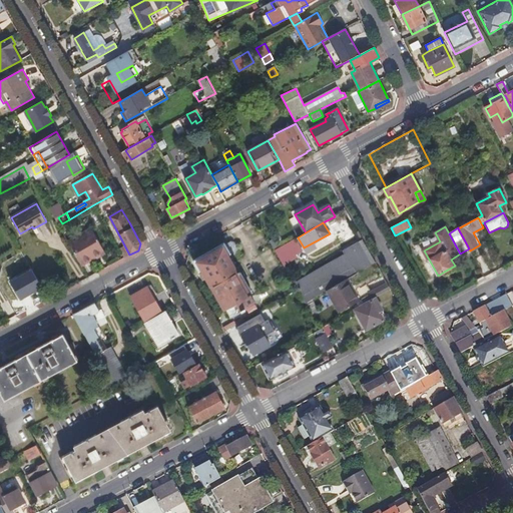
[(68,241),(81,265),(104,250),(92,228),(68,241)]
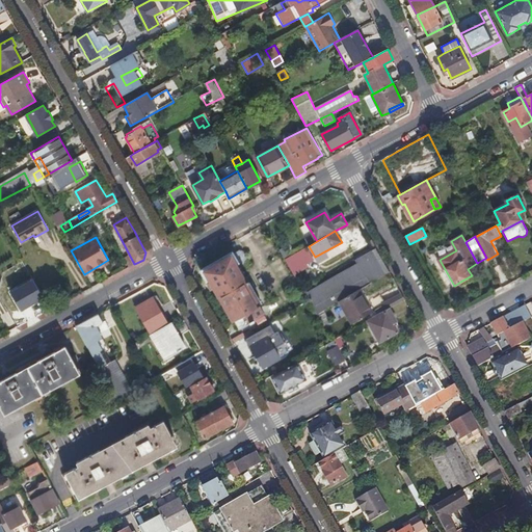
[(286,247),(281,250),(286,259),(291,257),(286,247)]
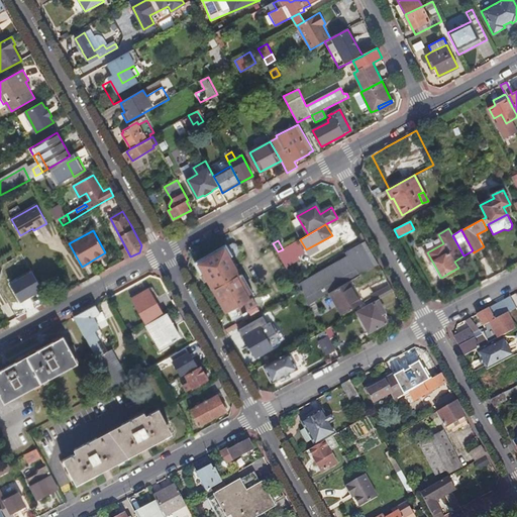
[(350,281),(379,265),(372,253),(366,241),(345,253),(347,256),(300,284),(311,304),(330,293),(350,281)]
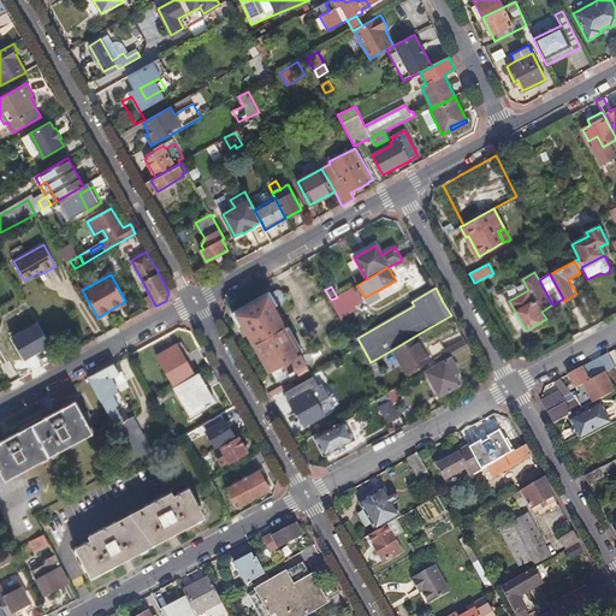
[(337,297),(331,300),(342,318),(356,309),(351,302),(345,291),(337,297)]
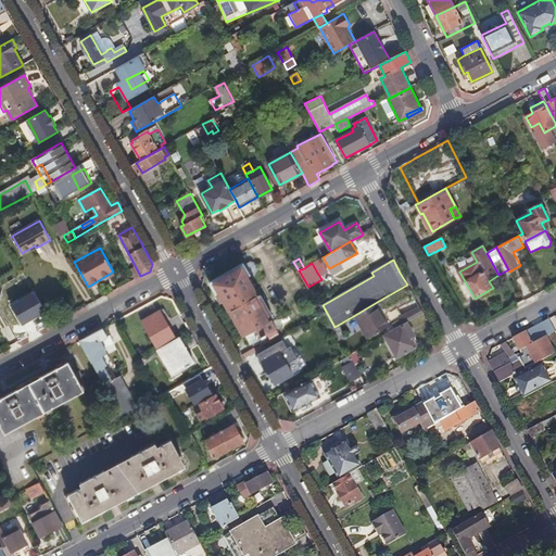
[(213,285),(229,312),(257,294),(241,268),(213,285)]
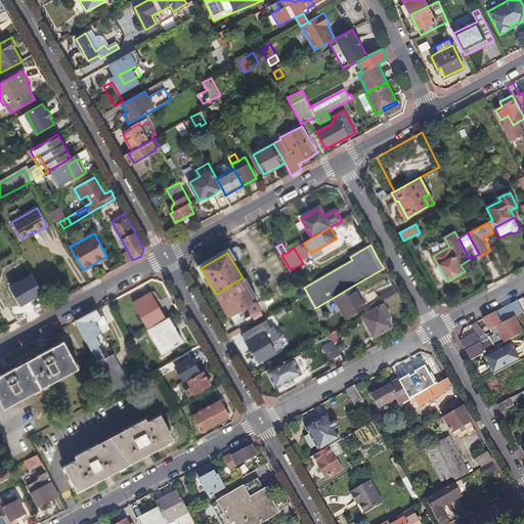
[(466,274),(465,271),(453,277),(455,281),(466,274)]
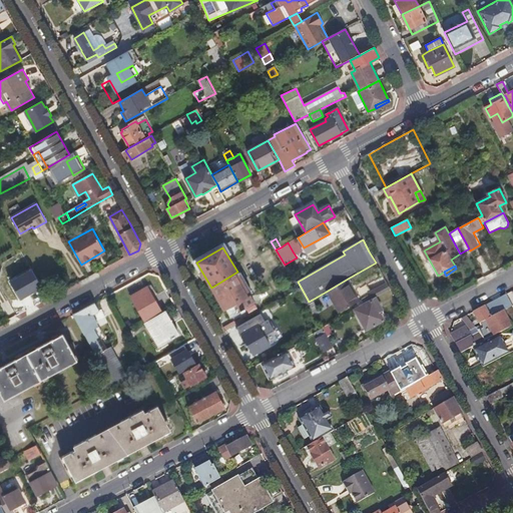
[(239,273),(239,271),(237,272),(211,288),(211,289),(213,288),(226,309),(228,308),(234,318),(242,314),(240,310),(254,302),(238,274),(239,273)]
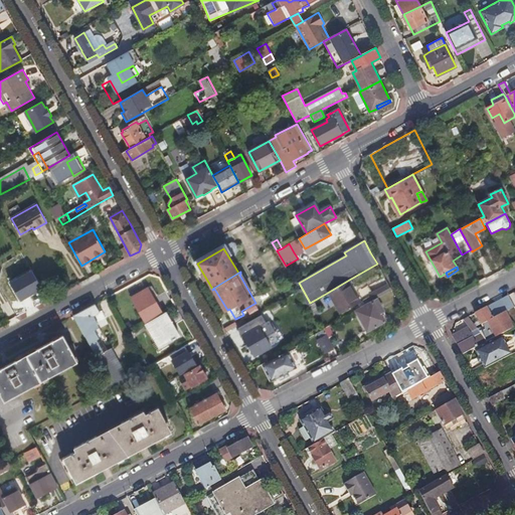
[(361,302),(349,280),(329,292),(342,313),(361,302)]
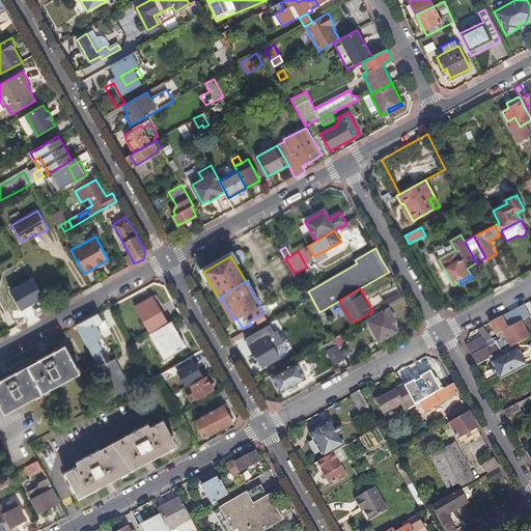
[(389,308),(404,300),(401,294),(382,304),(386,310),(389,308)]
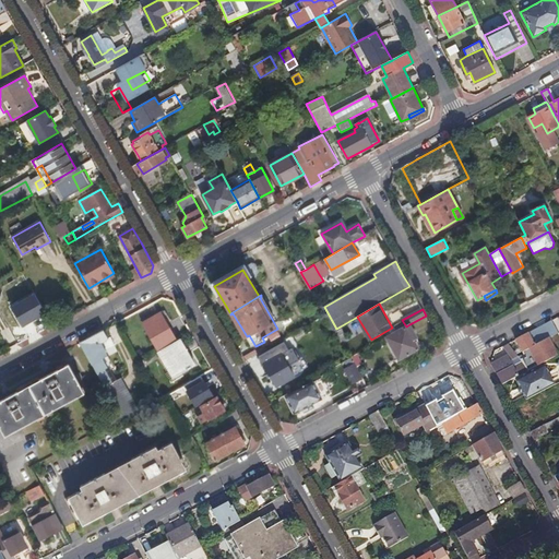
[(142,322),(158,351),(176,341),(159,313),(142,322)]
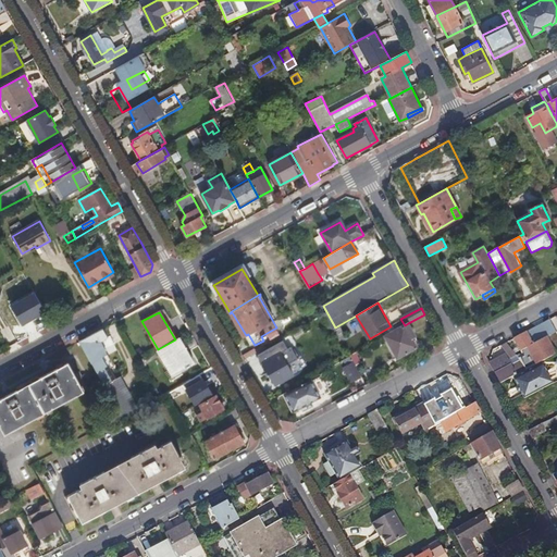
[(556,354),(556,332),(551,319),(530,330),(515,338),(524,357),(519,359),(523,364),(527,370),(556,354)]
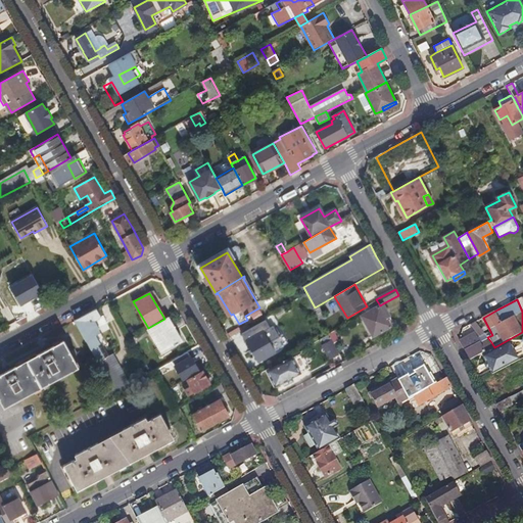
[(387,311),(383,303),(380,305),(362,316),(374,336),(391,326),(387,319),(387,318),(384,320),(381,314),(387,311)]
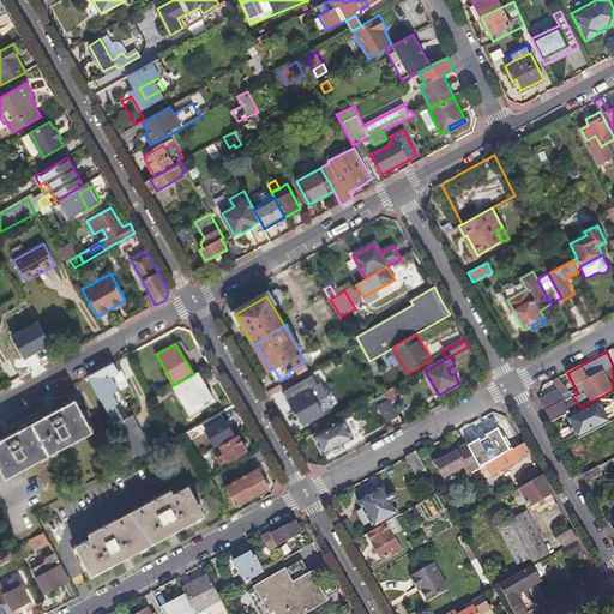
[(365,365),(371,375),(379,371),(373,360),(365,365)]
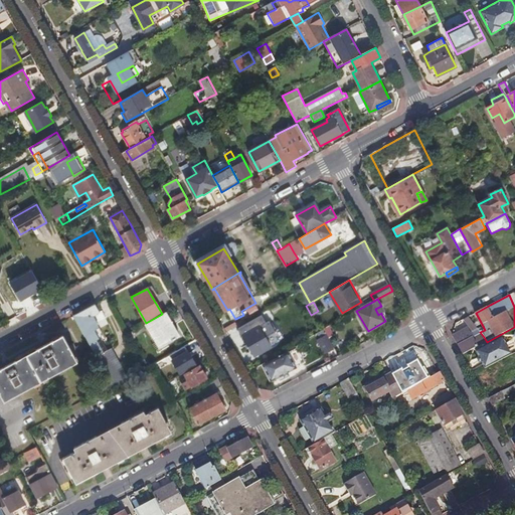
[(98,303),(74,315),(113,385),(114,387),(133,376),(116,345),(104,352),(97,338),(98,334),(95,329),(91,328),(87,319),(91,316),(91,315),(101,309),(98,303)]
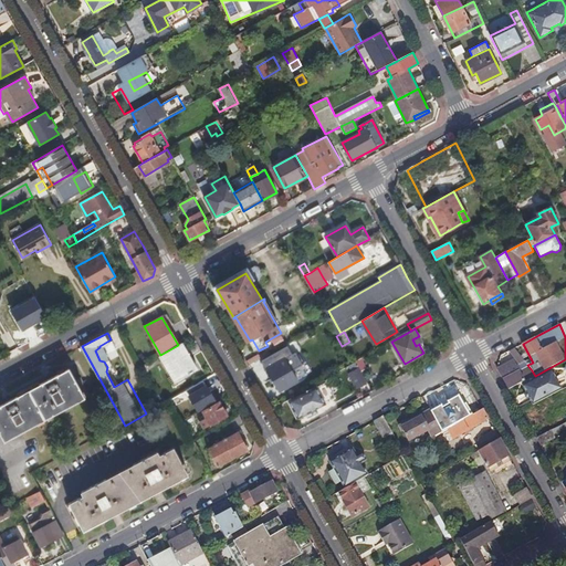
[(422,343),(419,336),(412,339),(416,346),(419,344),(419,345),(422,343)]
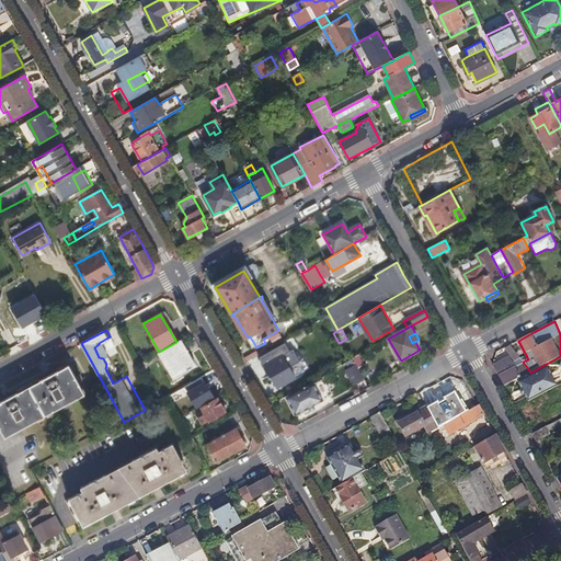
[(176,342),(159,352),(170,370),(171,370),(175,378),(196,367),(192,357),(189,358),(182,347),(184,345),(181,340),(176,342)]
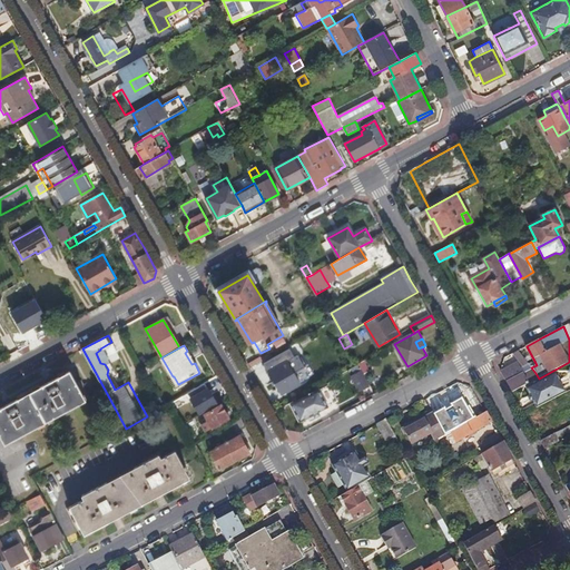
[(282,393),(300,383),(287,361),(294,357),(288,349),(265,363),(282,393)]
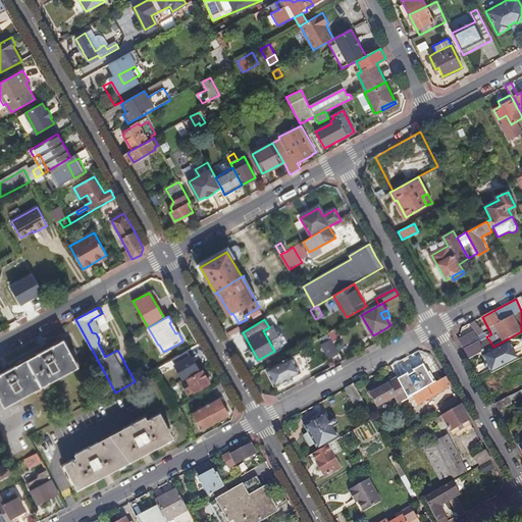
[(328,333),(322,336),(326,343),(331,340),(328,333)]
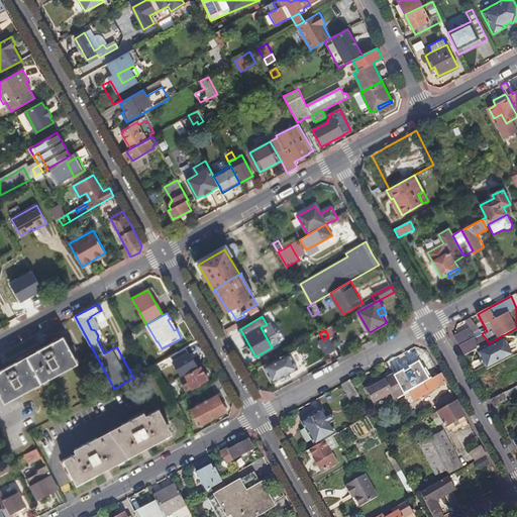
[(466,356),(489,343),(486,338),(477,343),(472,334),(470,330),(454,338),(459,346),(466,356)]
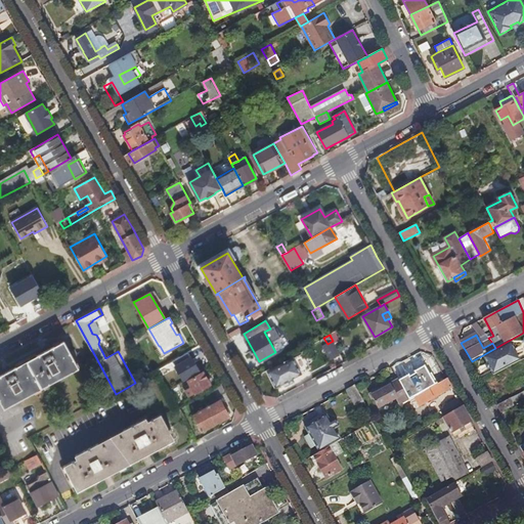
[(492,343),(488,338),(486,335),(478,339),(483,348),(492,343)]
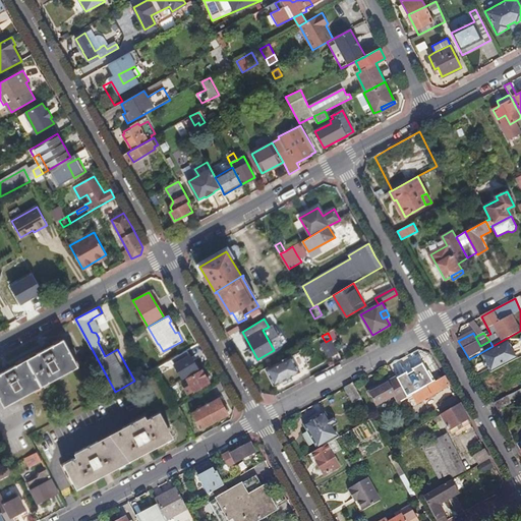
[(63,340),(0,373),(0,384),(6,396),(10,403),(82,364),(74,348),(69,350),(63,340)]
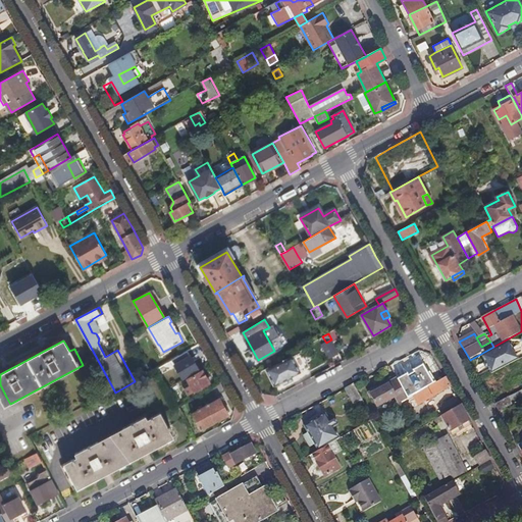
[(516,362),(519,360),(510,342),(507,343),(516,362)]
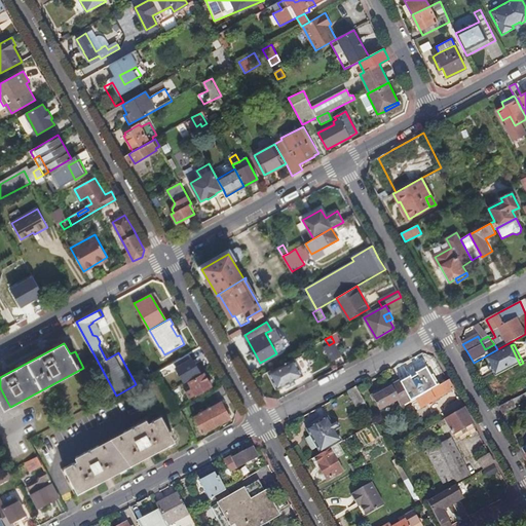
[(486,358),(495,377),(520,365),(511,345),(486,358)]
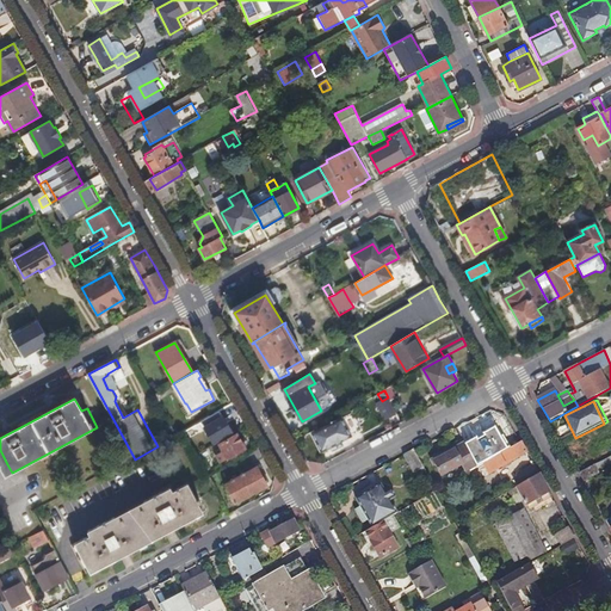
[(314,430),(325,451),(363,431),(351,409),(314,430)]
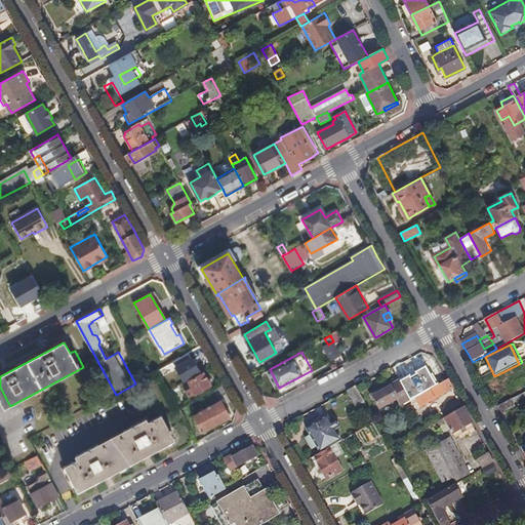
[(189,353),(158,371),(161,377),(177,369),(184,380),(199,371),(189,353)]
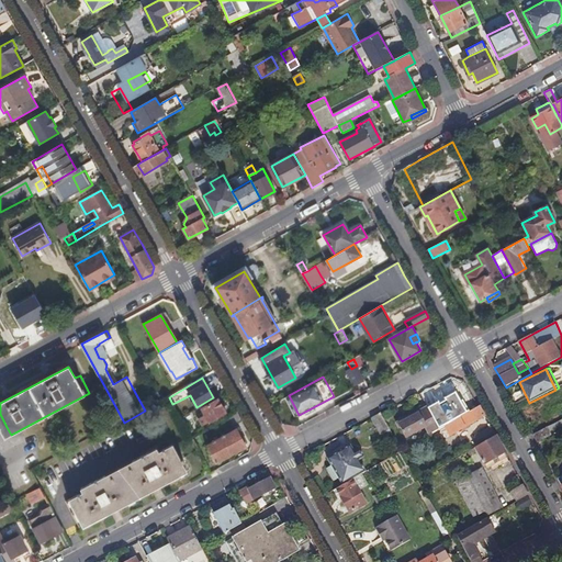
[(289,395),(287,397),(296,416),(299,415),(289,395)]
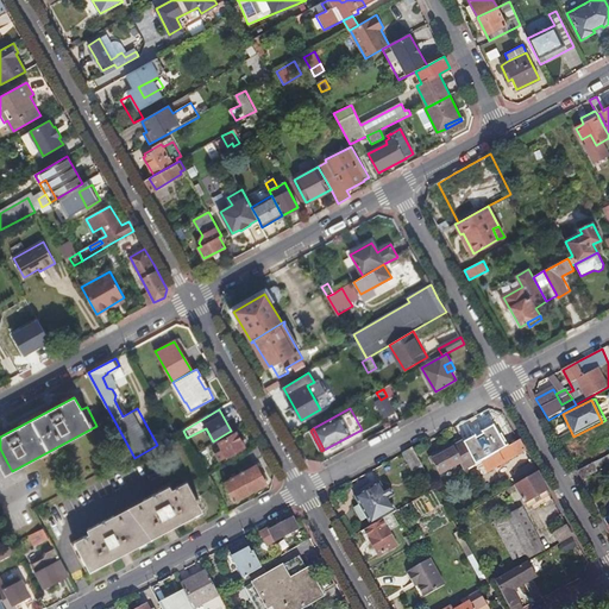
[(227,457),(244,447),(242,443),(242,441),(237,433),(219,443),(227,457)]
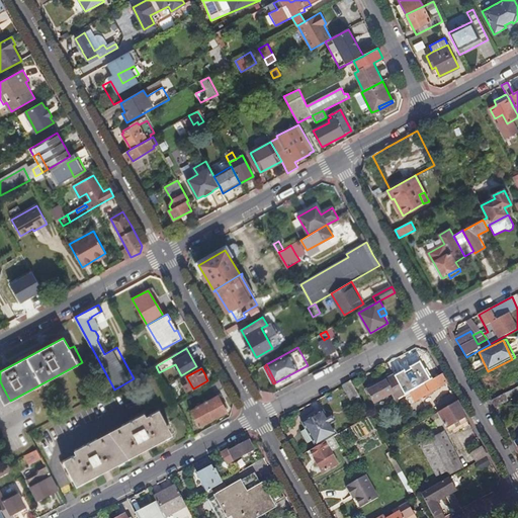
[(399,384),(404,394),(431,379),(426,369),(399,384)]
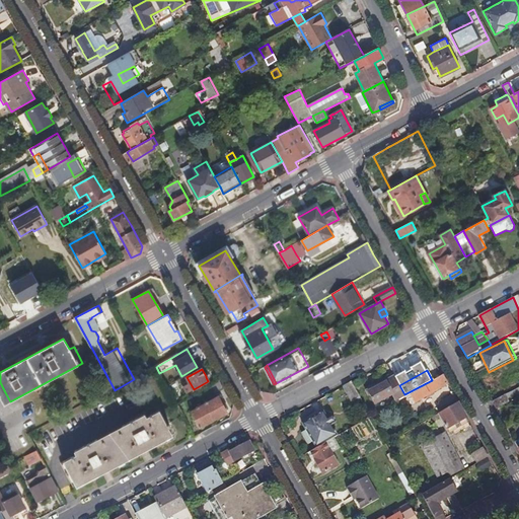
[(415,402),(448,384),(443,376),(411,394),(415,402)]
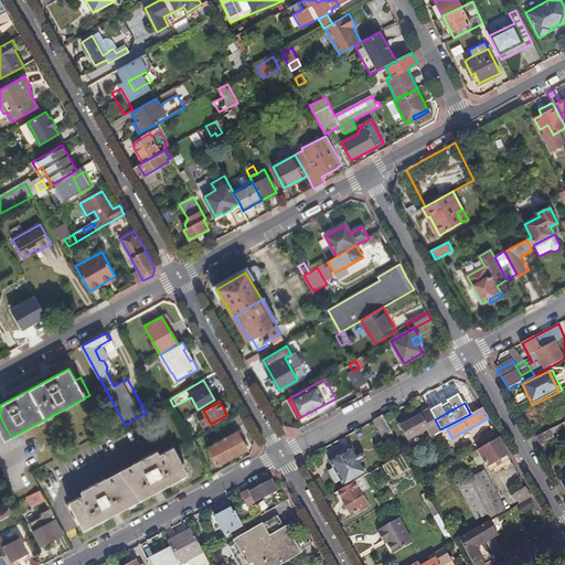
[(187,412),(179,416),(181,422),(190,416),(187,412)]
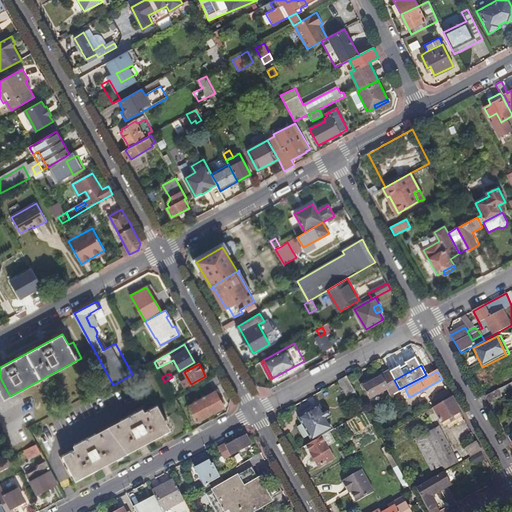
[(388,390),(392,396),(400,391),(399,389),(394,380),(390,373),(364,387),(371,399),(388,390)]
